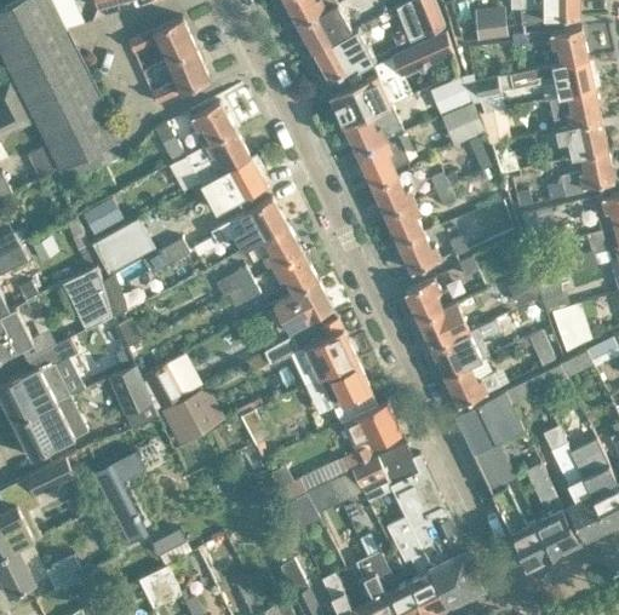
[(15,0),(0,7),(0,51),(46,145),(44,147),(55,170),(56,170),(64,185),(124,155),(118,141),(120,139),(115,130),(66,30),(64,29),(58,16),(50,0),(15,0)]
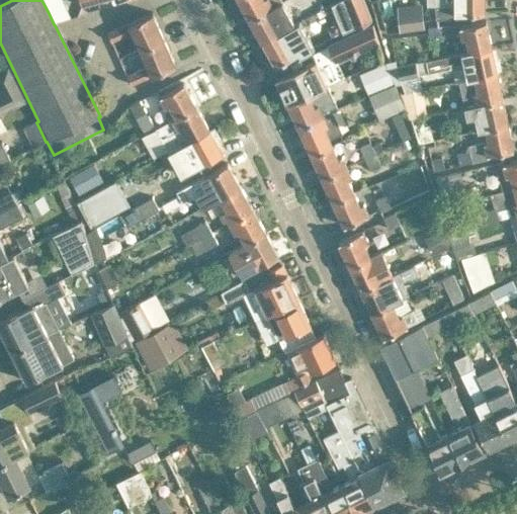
[(60,0),(41,0),(49,13),(54,24),(70,19),(60,0)]
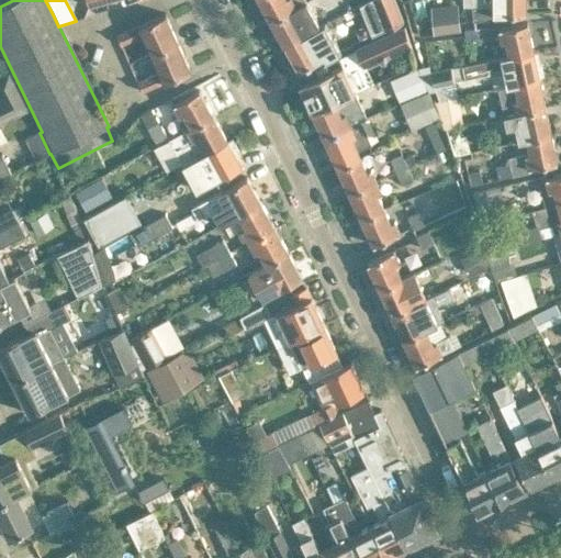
[(85,0),(88,10),(91,9),(121,0),(85,0)]
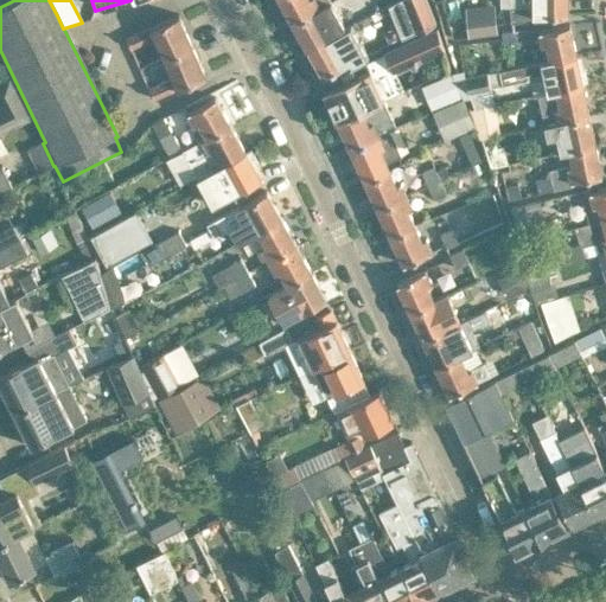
[(278,0),(292,26),(330,5),(326,0),(278,0)]
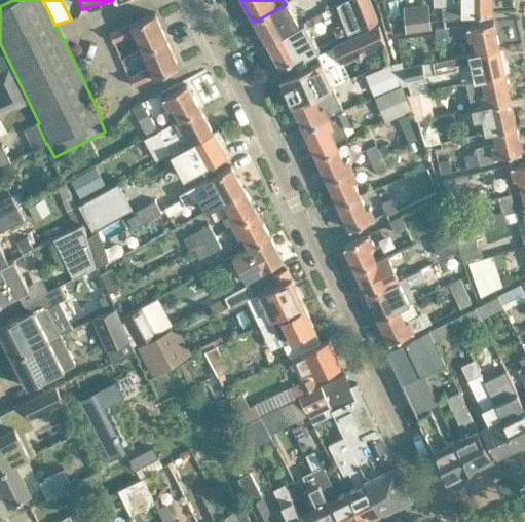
[(351,0),(361,29),(376,23),(368,0),(351,0)]
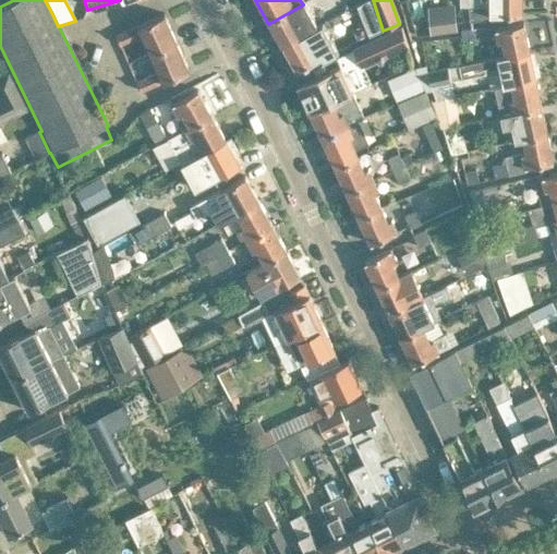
[(469,24),(499,20),(499,17),(521,17),(520,0),(488,0),(488,8),(467,9),(469,24)]
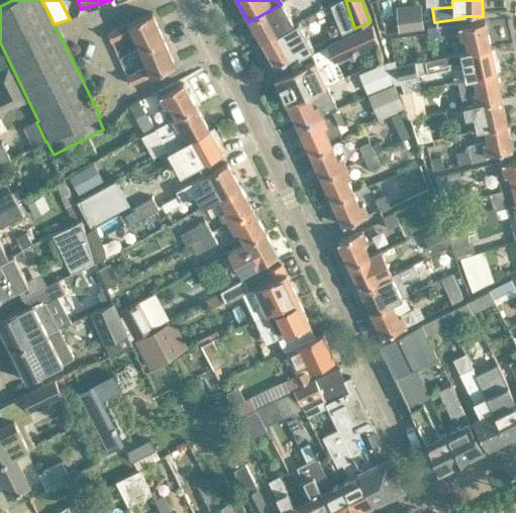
[(281,34),(294,27),(281,4),(248,22),(262,45),(281,34)]
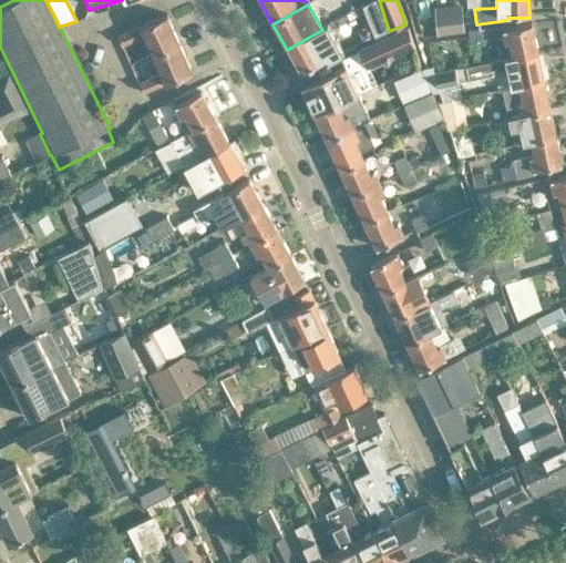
[(432,12),(435,38),(464,34),(461,9),(432,12)]
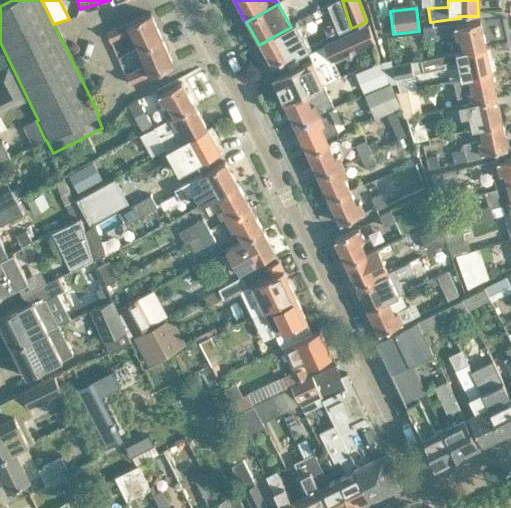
[(130,34),(138,51),(161,40),(150,15),(106,35),(109,43),(130,34)]
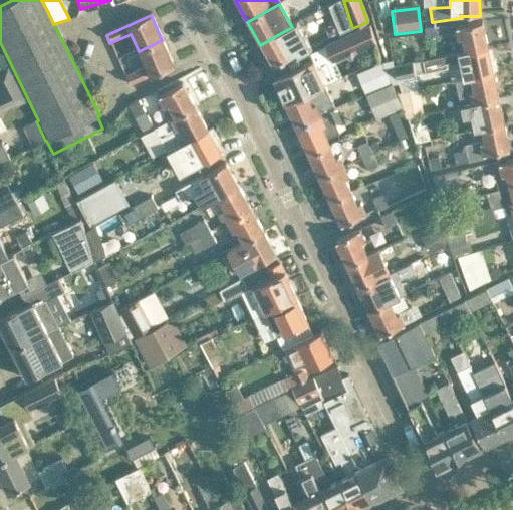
[(463,40),(466,52),(466,53),(487,48),(481,23),(456,29),(458,41),(463,40)]
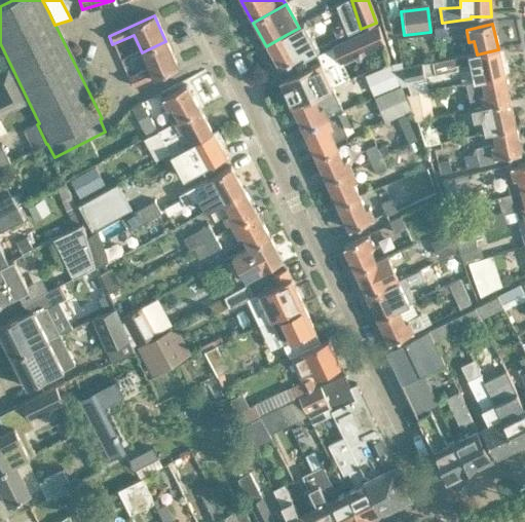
[(266,46),(278,69),(301,57),(303,61),(317,52),(319,52),(304,26),(299,28),(286,35),(266,46)]
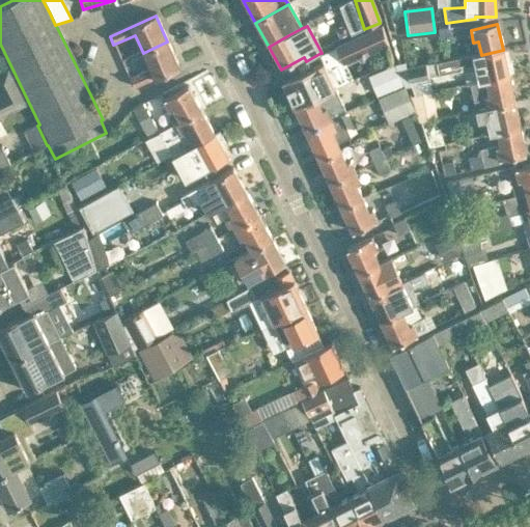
[(335,49),(342,65),(363,56),(365,59),(388,48),(382,28),(335,49)]
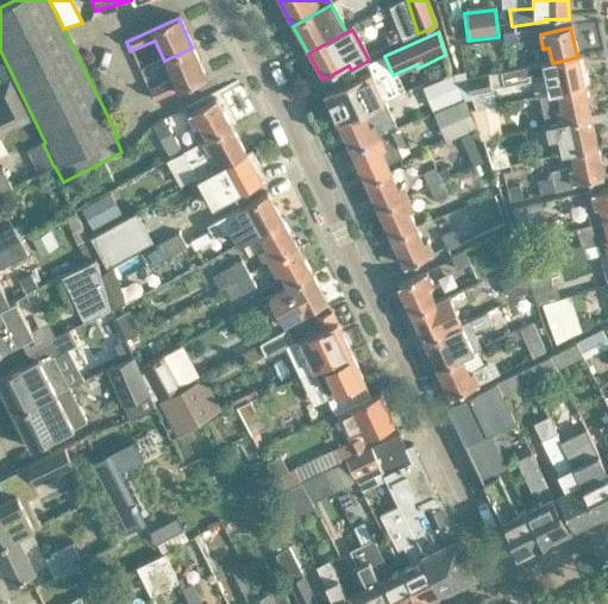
[(503,50),(516,49),(515,33),(501,35),(503,50)]
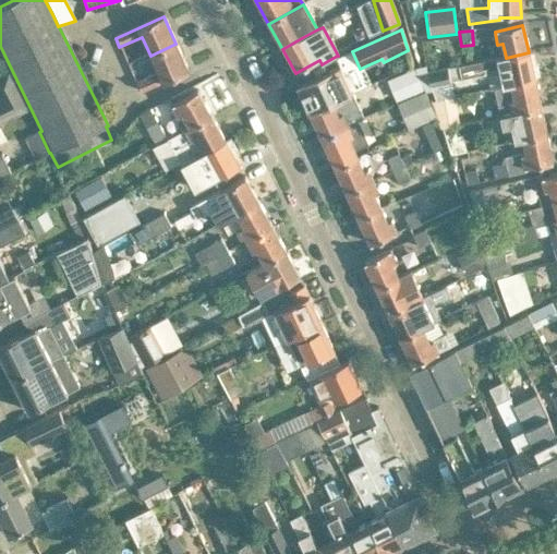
[(189,72),(176,44),(150,56),(158,75),(136,85),(140,94),(189,72)]
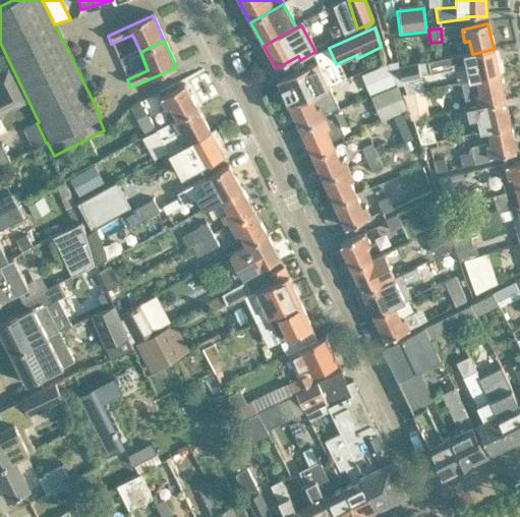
[(477,80),(477,79),(499,75),(494,49),(472,54),(472,53),(467,54),(396,68),(405,95),(406,97),(414,94),(410,79),(454,70),(457,84),(477,80)]
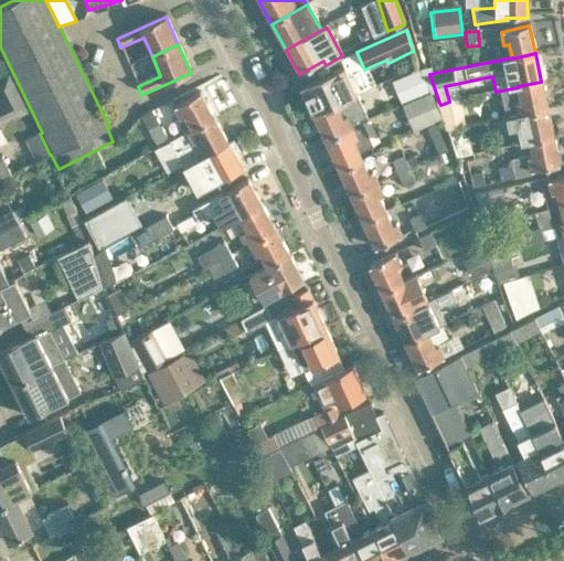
[(343,69),(301,88),(314,115),(342,101),(355,95),(343,69)]
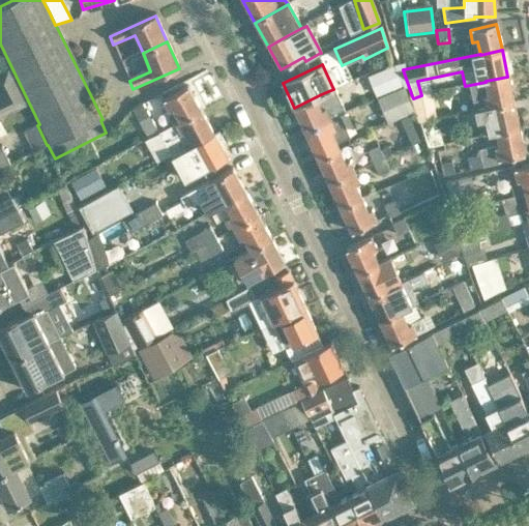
[(403,86),(393,66),(368,78),(376,98),(403,86)]
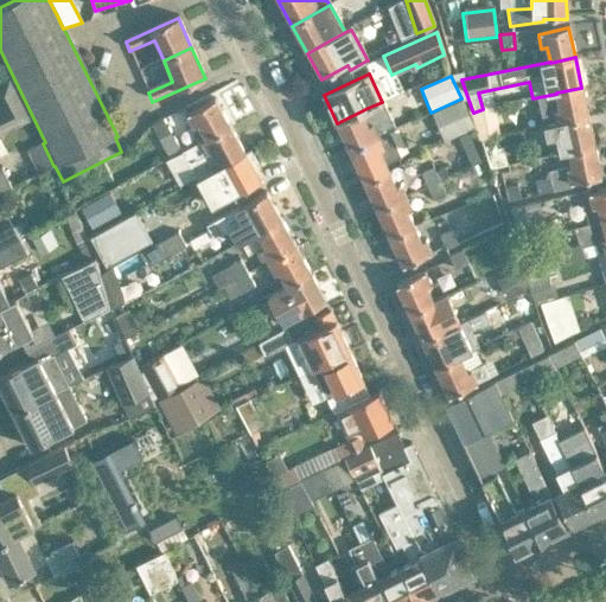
[(554,110),(557,123),(587,116),(581,88),(556,93),(556,94),(560,109),(554,110)]
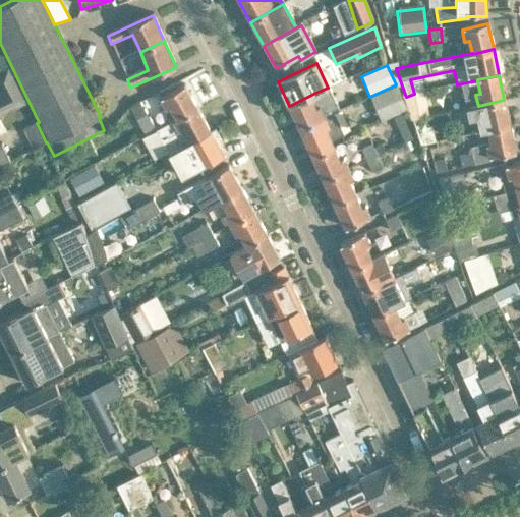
[(0,117),(26,104),(17,85),(0,94),(0,117)]
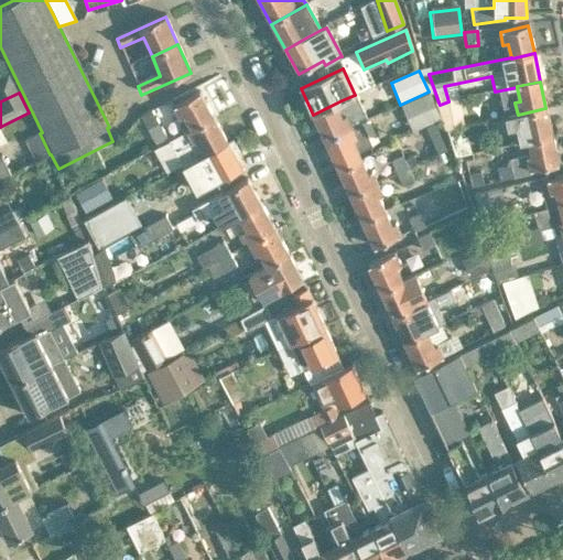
[(199,93),(174,107),(181,120),(185,118),(192,130),(214,119),(199,93)]
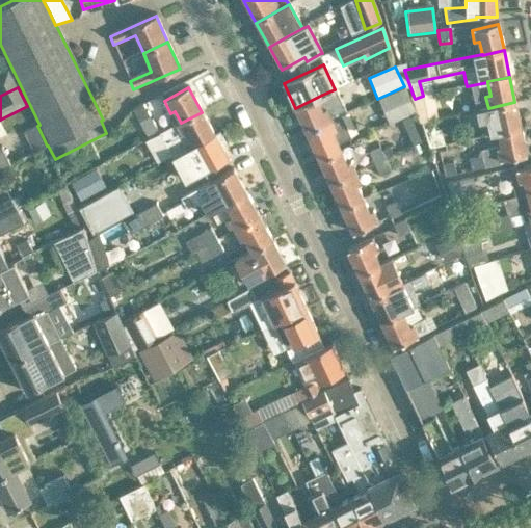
[(409,100),(404,89),(378,101),(389,126),(416,114),(409,100)]
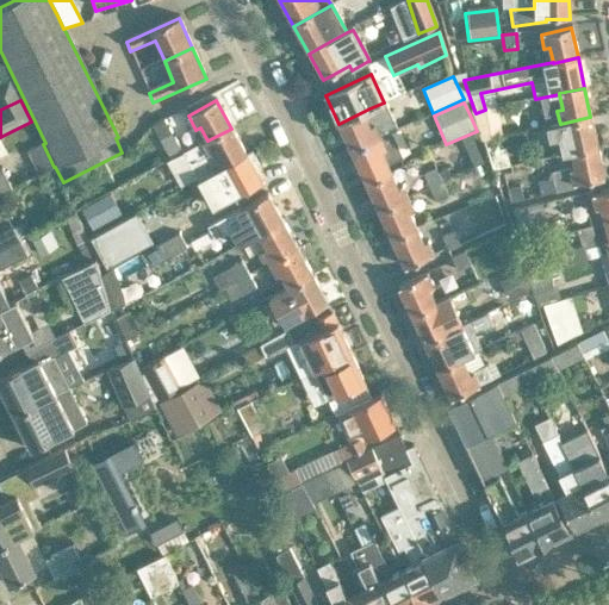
[(485,110),(476,113),(470,114),(477,131),(482,142),(495,139),(501,138),(496,107),(485,110)]
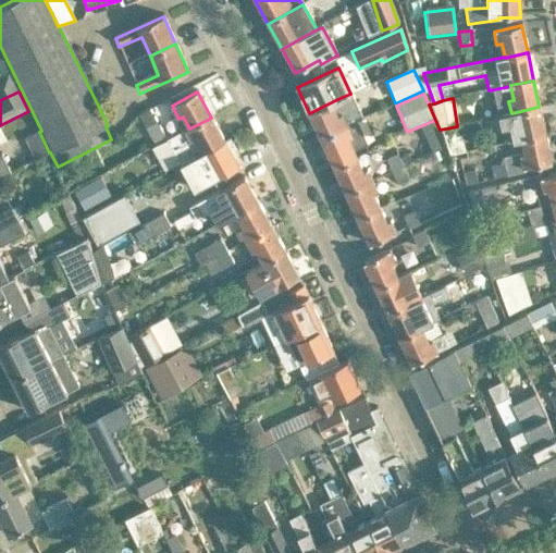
[(337,99),(309,113),(321,138),(347,126),(356,122),(350,109),(343,112),(337,99)]
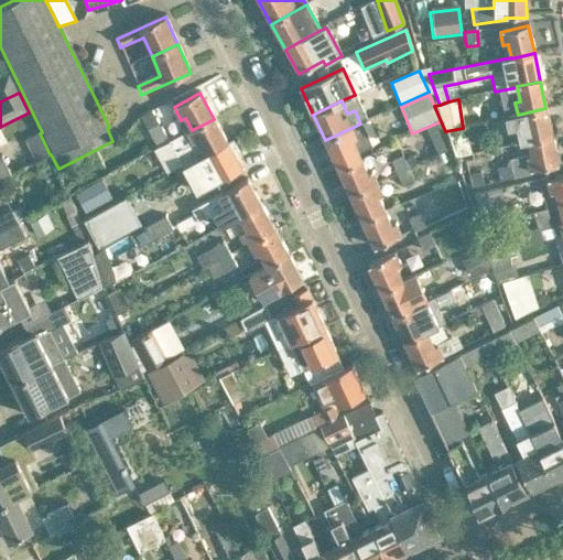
[(520,143),(528,141),(552,137),(545,108),(518,115),(505,117),(508,130),(517,128),(520,143)]
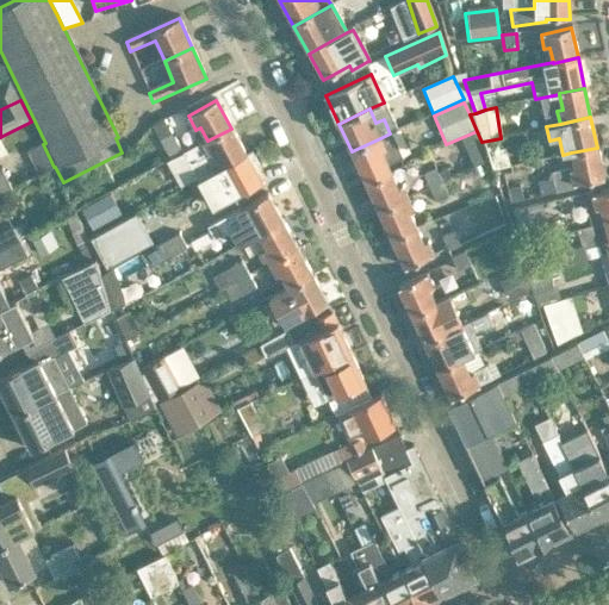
[(171,161),(182,155),(163,120),(153,128),(171,161)]
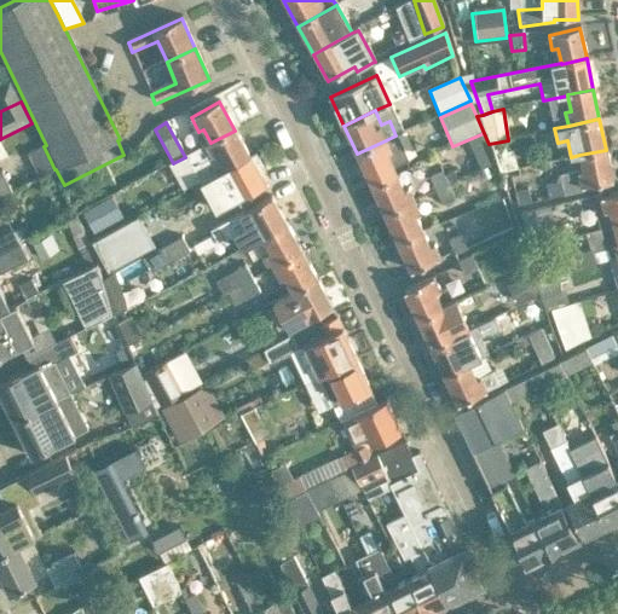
[(185,157),(191,168),(200,183),(200,185),(201,184),(217,175),(226,171),(249,157),(235,131),(211,143),(207,145),(185,157)]
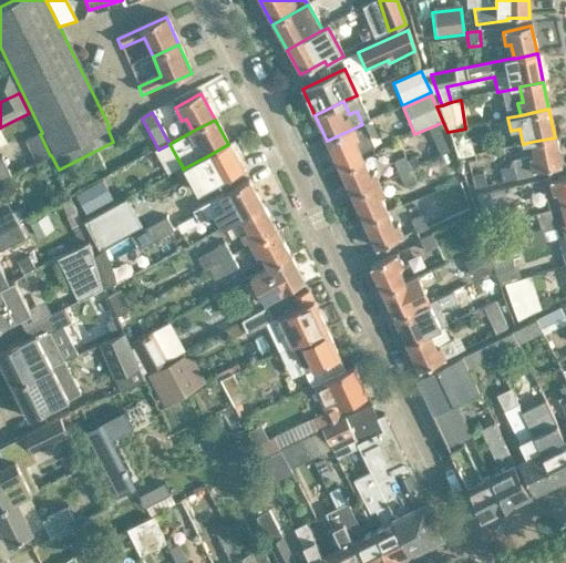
[(359,153),(372,147),(362,124),(353,129),(327,141),(339,170),(362,159),(359,153)]
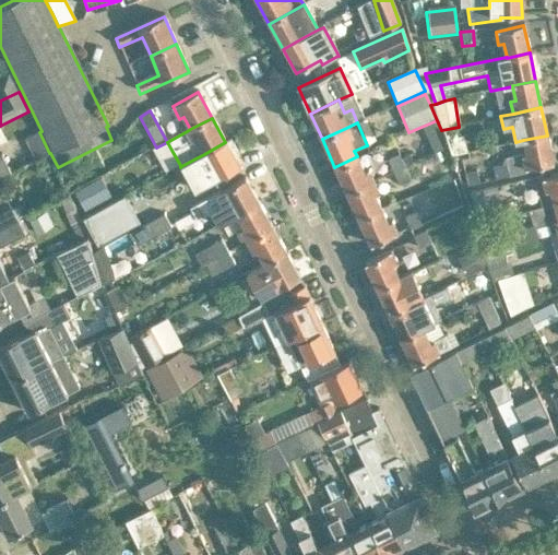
[(461,155),(453,128),(441,130),(450,158),(461,155)]
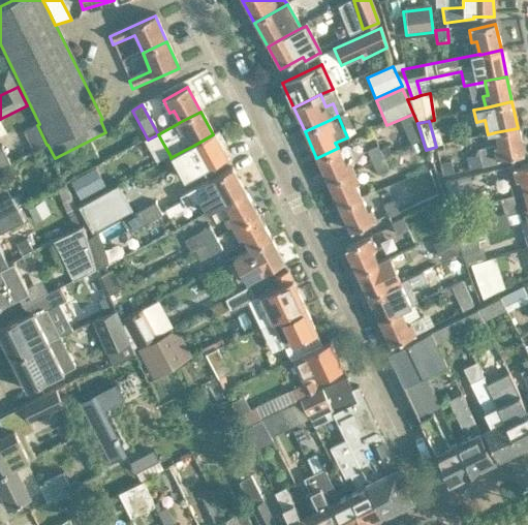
[(498,147),(494,148),(497,161),(524,155),(518,128),(495,132),(498,147)]
